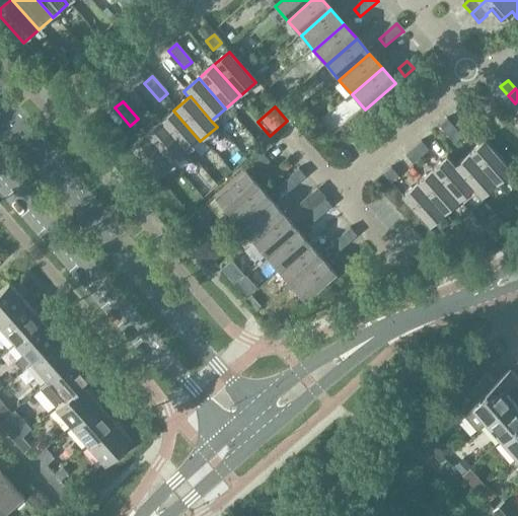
[(173,111),(159,123),(186,153),(200,141),(173,111)]
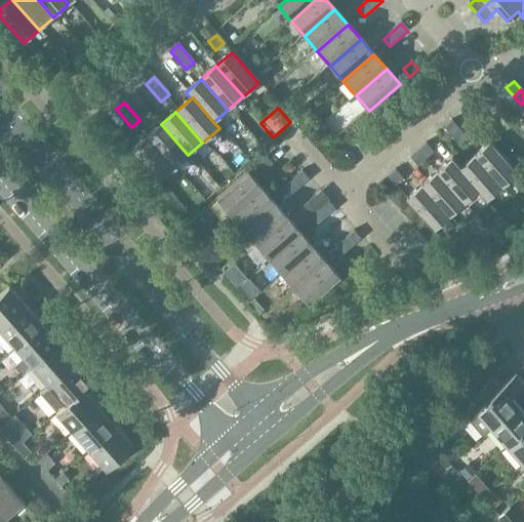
[(444,129),(452,138),(459,131),(452,122),(444,129)]
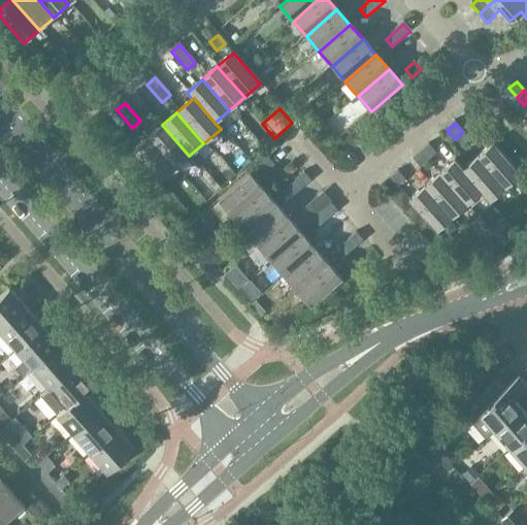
[(162,125),(147,138),(174,169),(189,156),(162,125)]
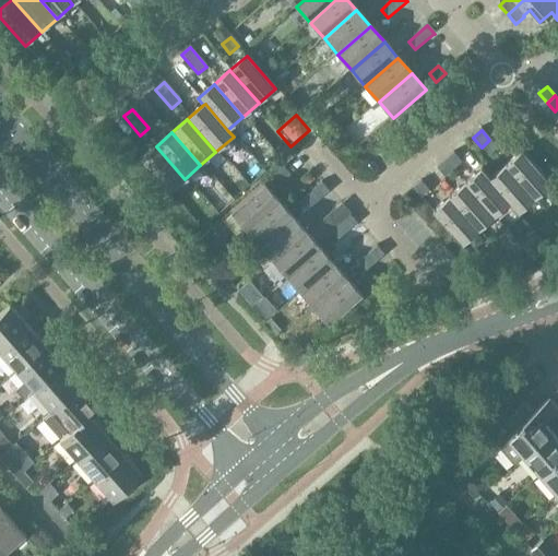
[(489,140),(482,148),(489,156),(498,150),(489,140)]
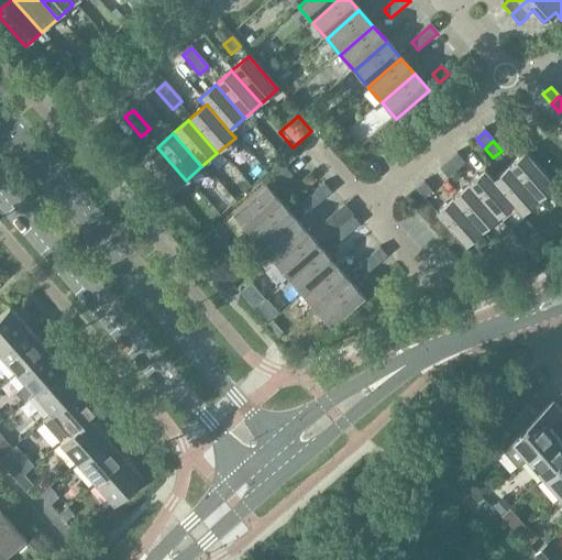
[(186,180),(157,147),(141,162),(169,194),(186,180)]
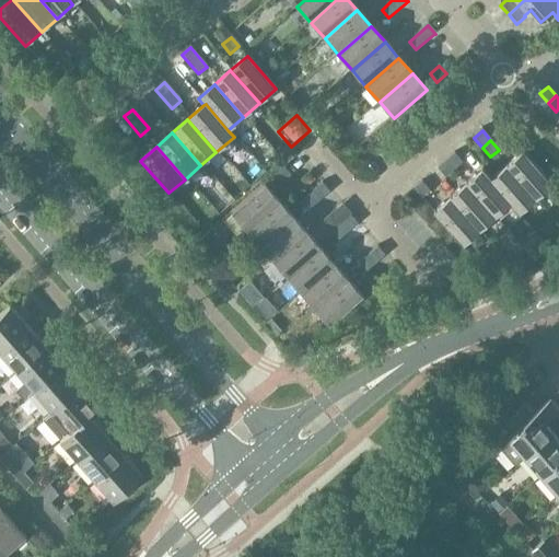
[(523,153),(507,167),(535,200),(551,185),(523,153)]
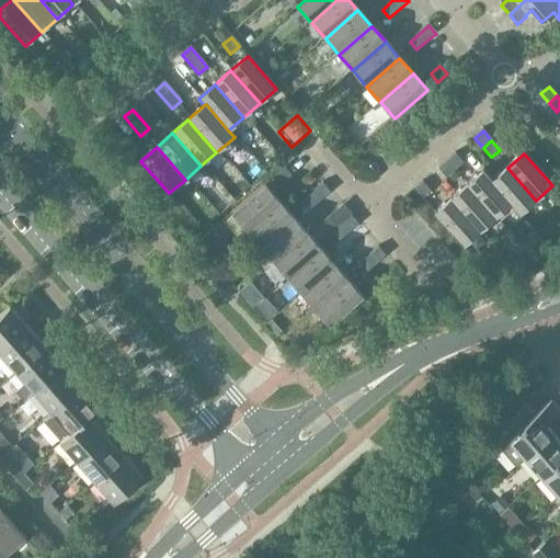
[(455,156),(447,162),(455,172),(464,164),(455,156)]
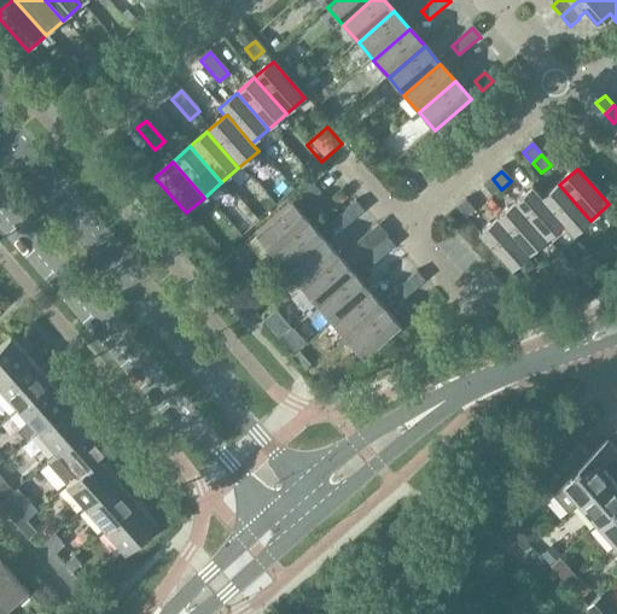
[(501,189),(493,179),(483,187),(492,197),(501,189)]
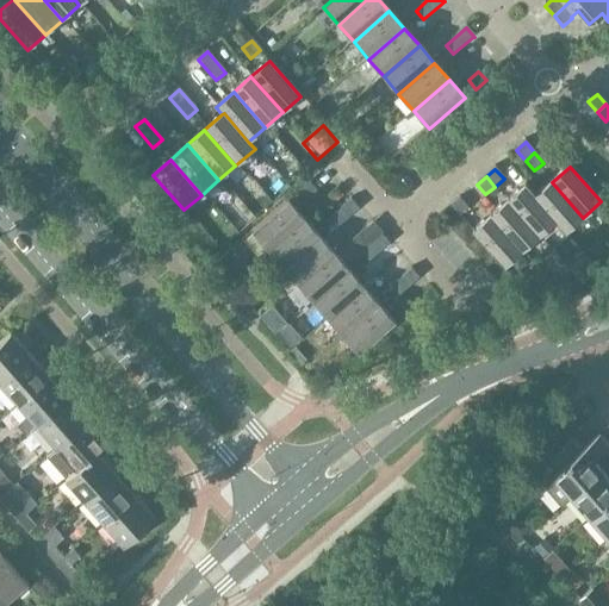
[(552,182),(535,197),(534,198),(555,223),(565,233),(583,218),(552,182)]
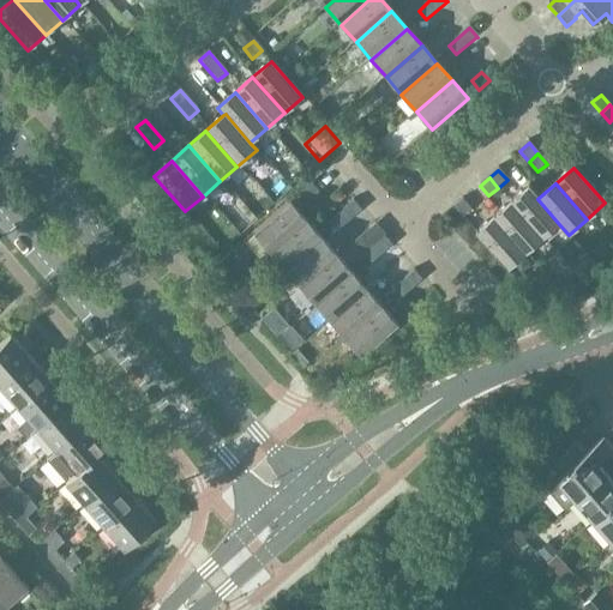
[(301,193),(308,203),(319,194),(311,185),(301,193)]
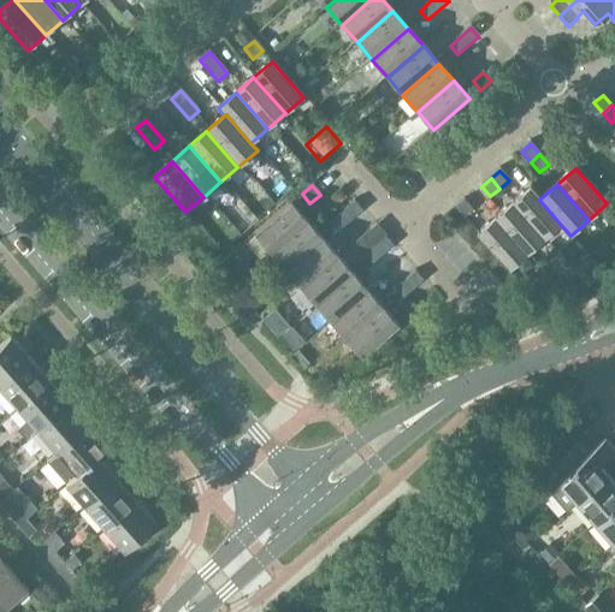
[(531,188),(513,203),(544,239),(561,225),(539,200),(540,198),(531,188)]
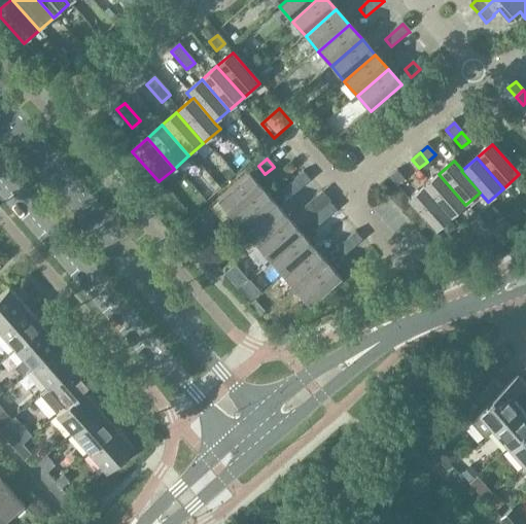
[(397,173),(389,179),(396,188),(405,181),(397,173)]
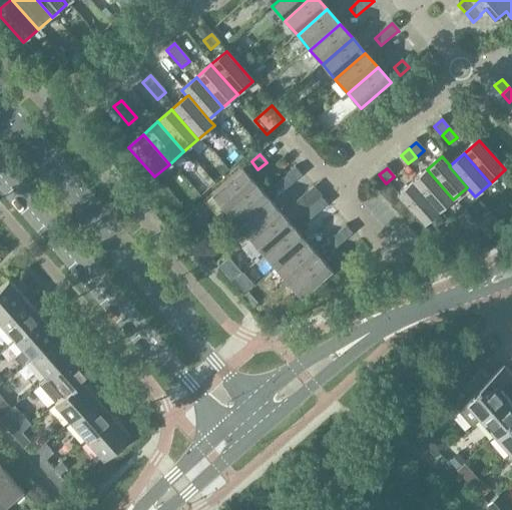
[(212,195),(225,211),(256,184),(242,169),(212,195)]
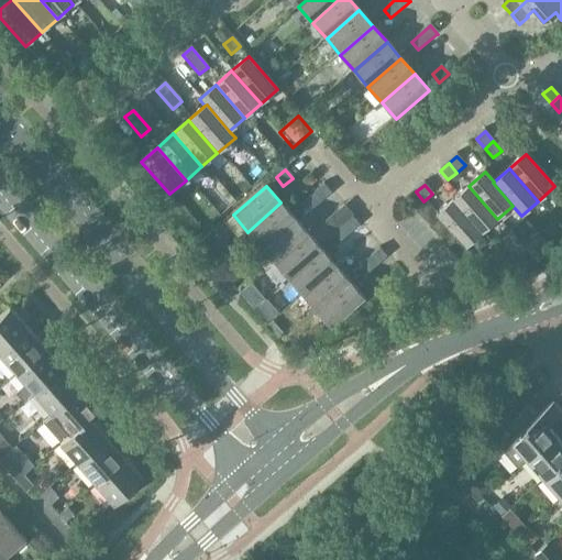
[(323,186),(315,195),(321,202),(331,195),(323,186)]
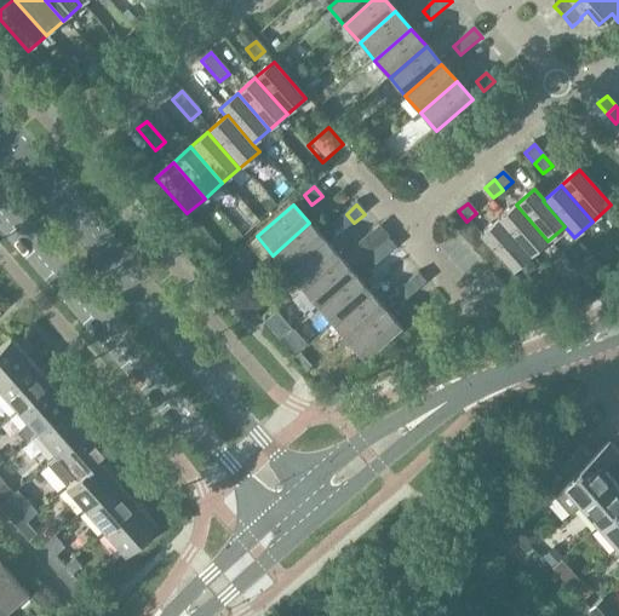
[(516,205),(498,220),(529,257),(548,241),(516,205)]
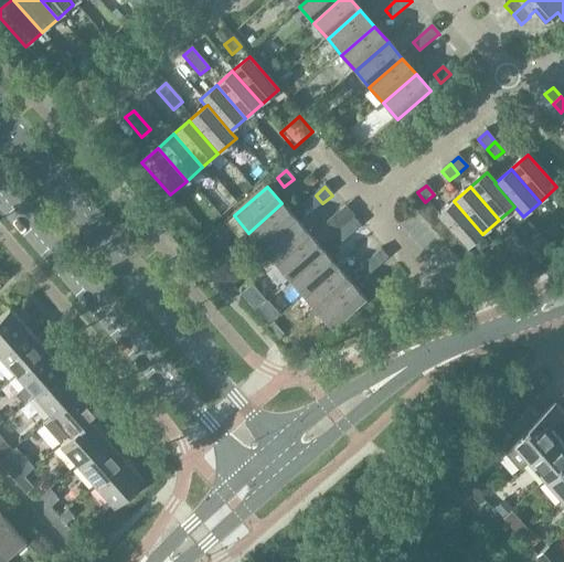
[(322,203),(316,195),(306,203),(314,212),(322,203)]
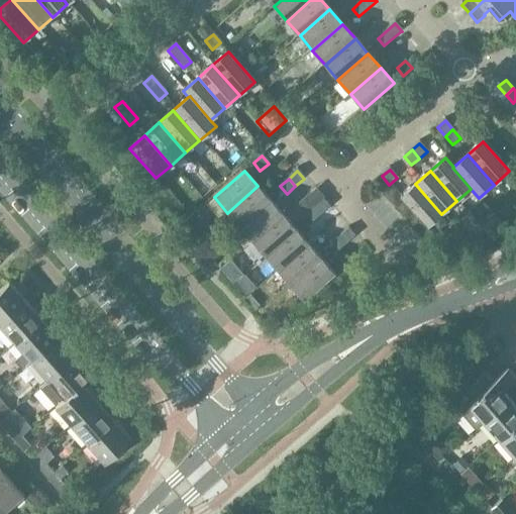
[(441,214),(415,184),(400,197),(426,227),(441,214)]
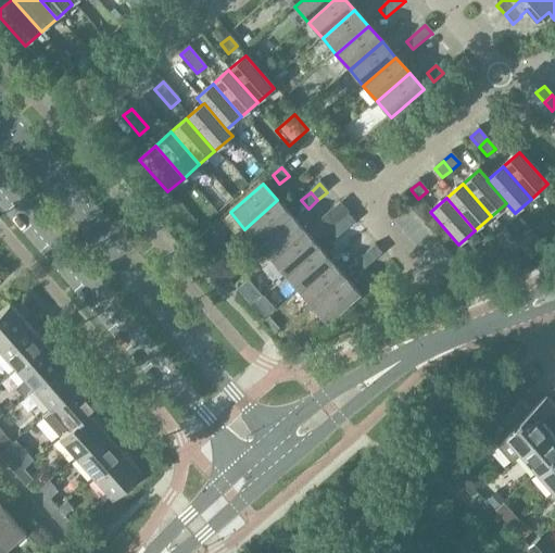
[(244,229),(259,244),(291,216),(277,200),(244,229)]
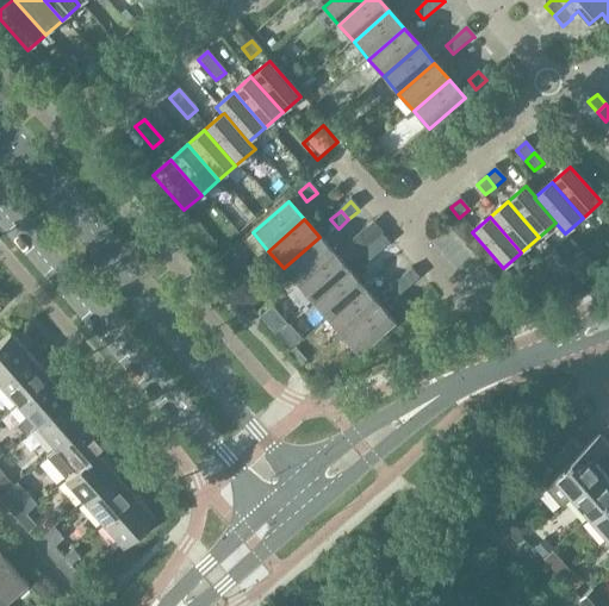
[(380,235),(370,244),(378,254),(389,244),(381,236),(380,235)]
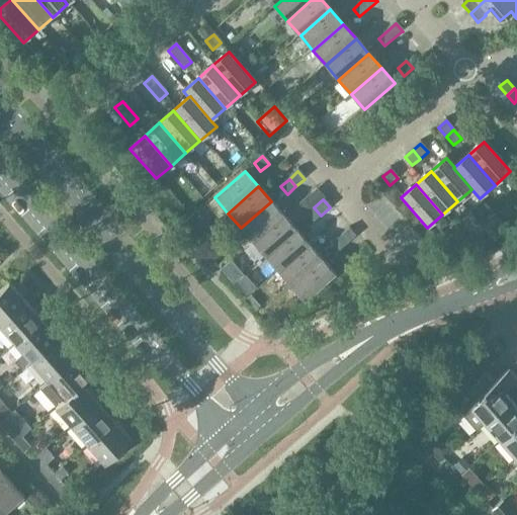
[(241,228),(253,243),(283,217),(271,201),(241,228)]
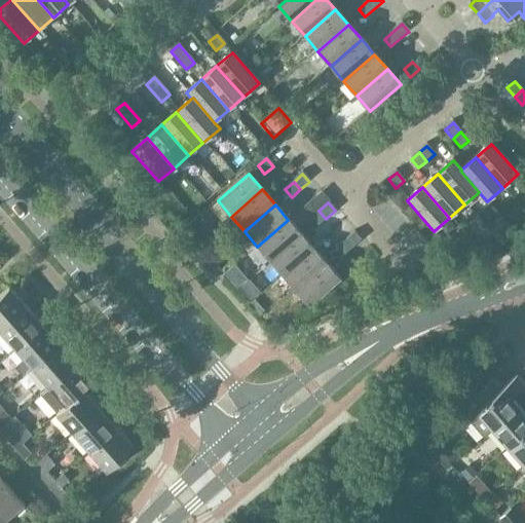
[(319,211),(310,218),(316,226),(326,219),(319,211)]
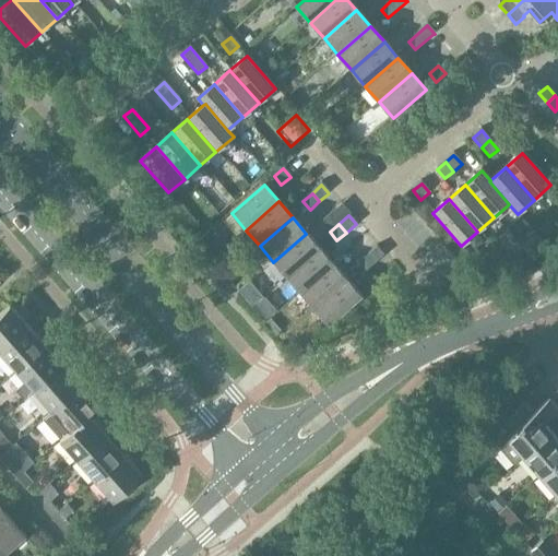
[(273,262),(287,278),(320,249),(306,234),(273,262)]
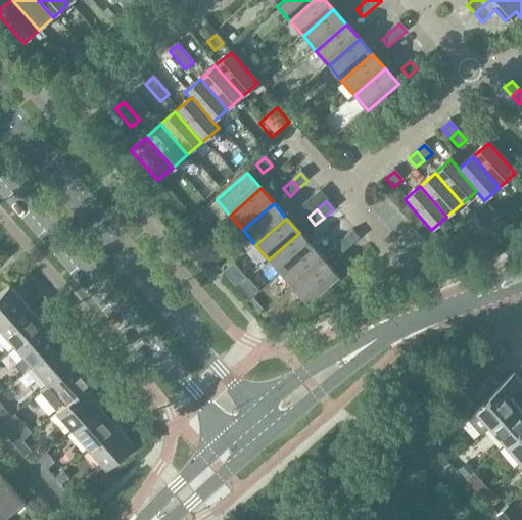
[(188,232),(197,242),(207,234),(200,226),(198,224),(188,232)]
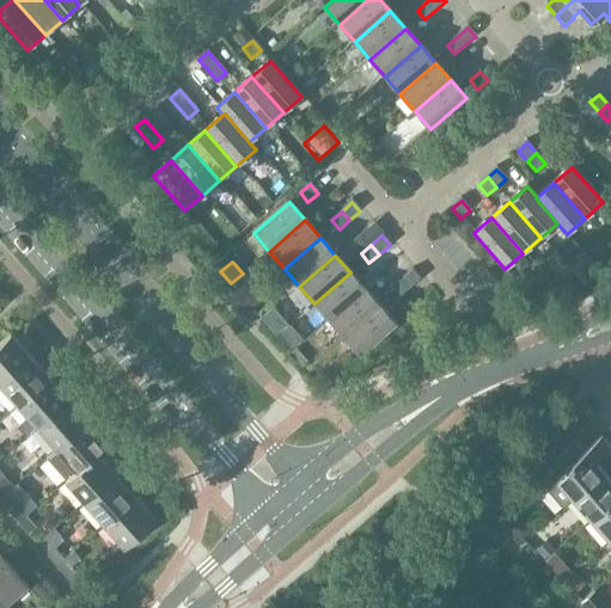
[(413,271),(402,281),(410,289),(420,281),(413,271)]
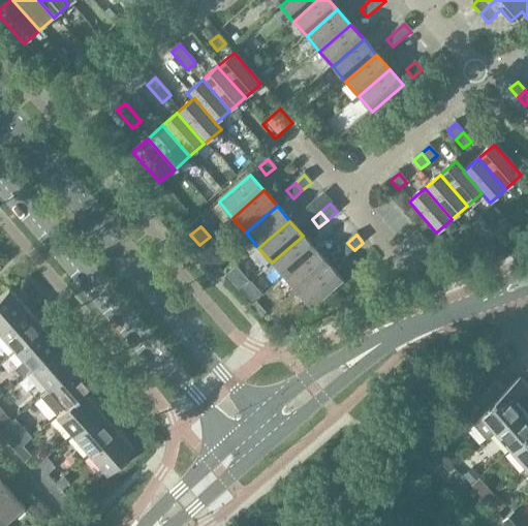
[(272,263),(285,278),(316,251),(303,236),(272,263)]
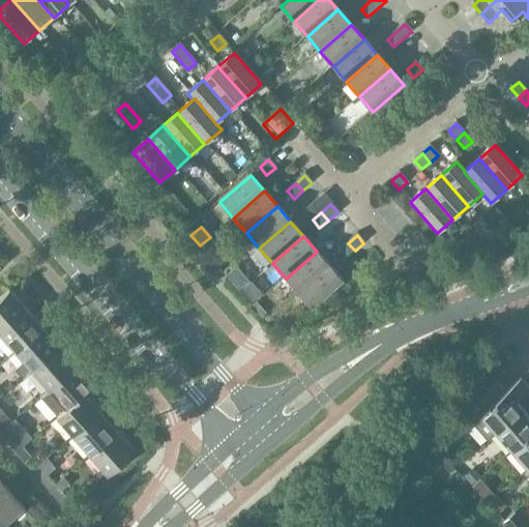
[(355,251),(348,243),(340,251),(346,259),(355,251)]
